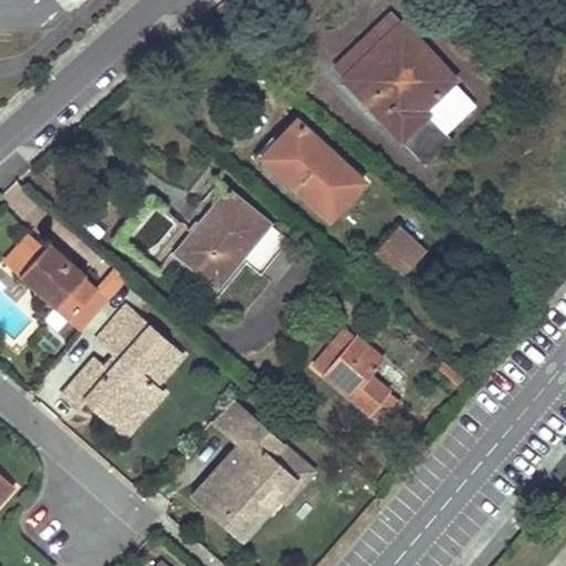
[(333,66),(342,75),(401,20),(394,11),(333,66)]
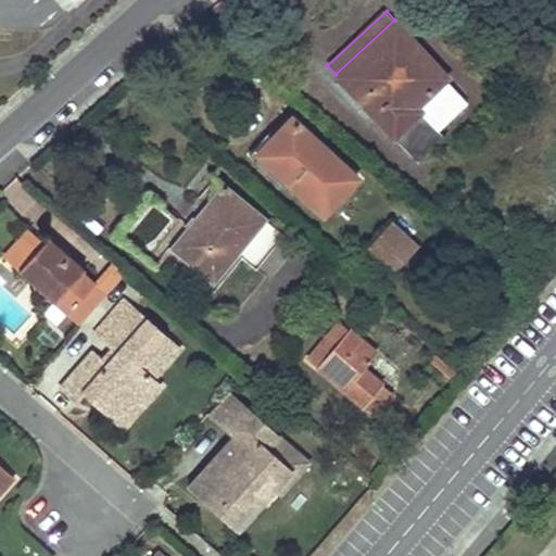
[(438,129),(453,116),(467,102),(445,79),(447,77),(394,20),(336,74),(416,163),(445,137),(438,129)]
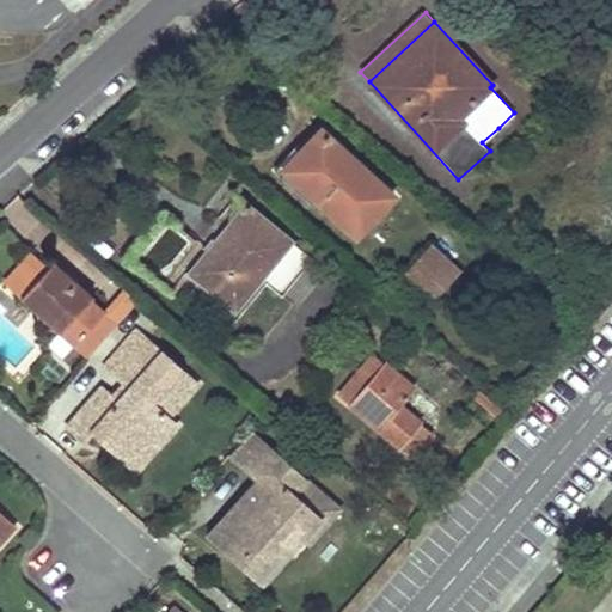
[(293,175),(324,204),(355,233),(392,194),(322,127),(303,147),(312,155),(293,175)]
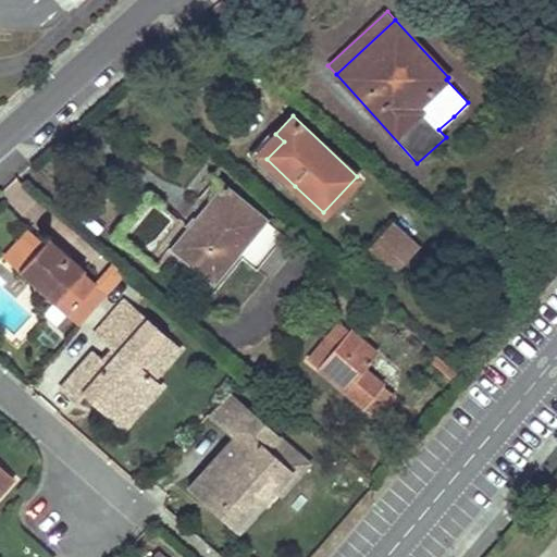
[(275,134),(259,151),(267,159),(284,141),(275,134)]
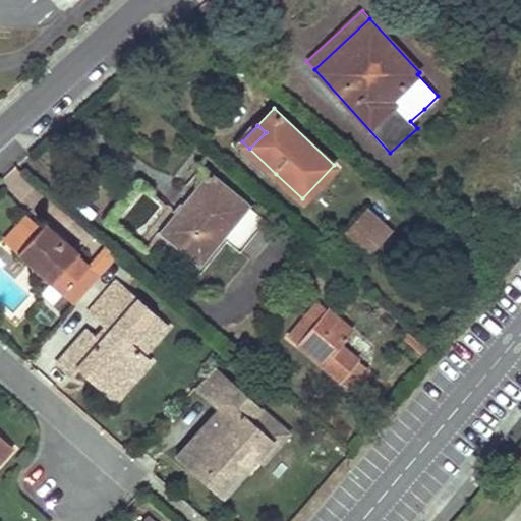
[(160,230),(179,247),(199,264),(222,236),(247,205),(209,172),(160,230)]
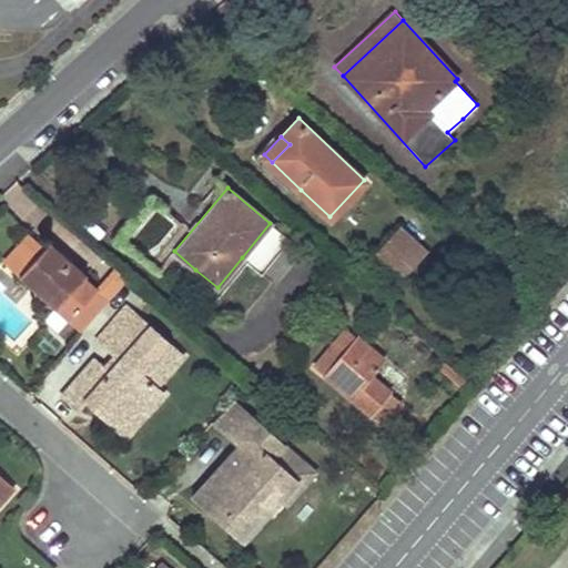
[(261,272),(288,240),(270,223),(242,257),(261,272)]
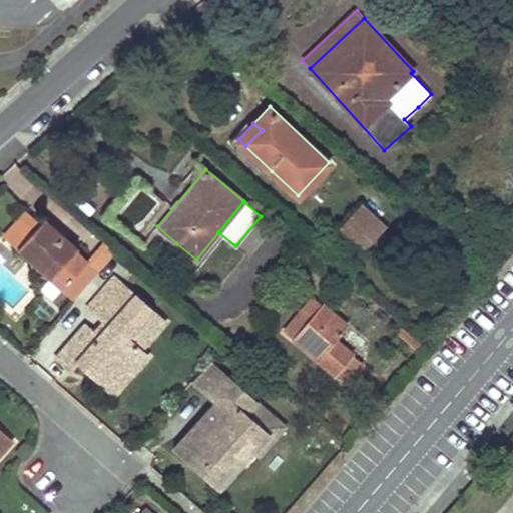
[(363,248),(374,236),(385,223),(361,202),(339,226),(363,248)]
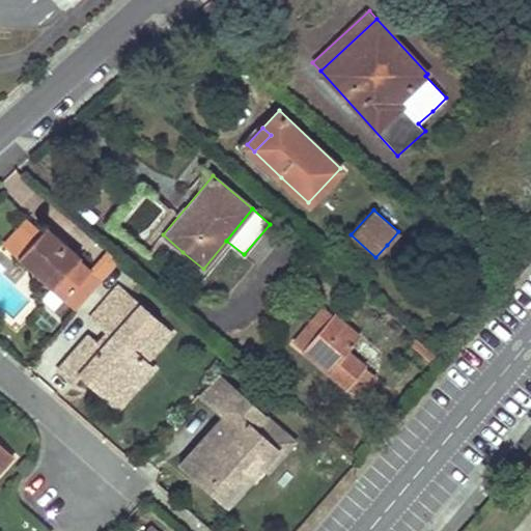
[(23,220),(0,245),(0,249),(11,260),(36,231),(23,220)]
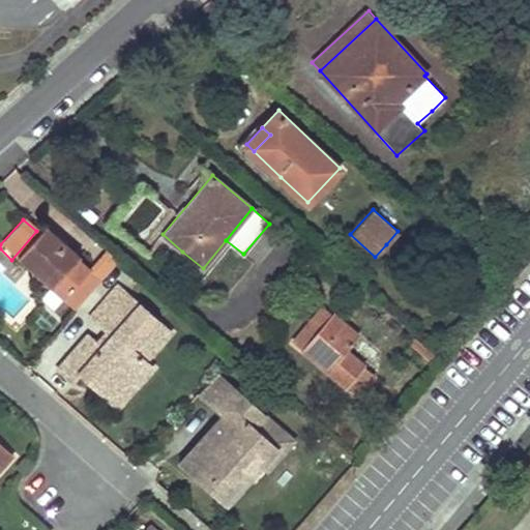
[(77,257),(40,227),(36,231),(11,260),(26,273),(32,266),(46,277),(40,285),(71,311),(97,281),(86,271),(74,261),(77,257)]
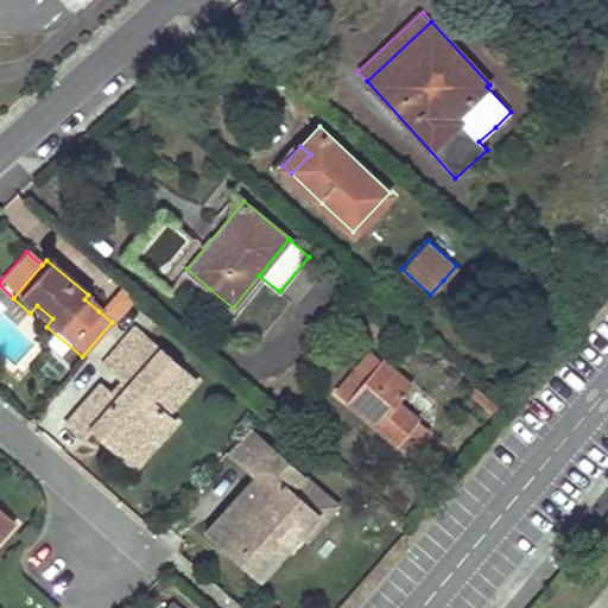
[(122,284),(99,311),(112,322),(135,296),(122,284)]
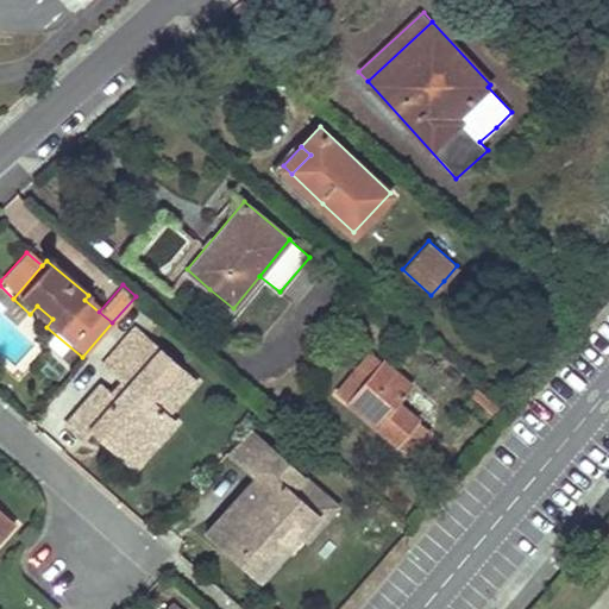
[(37,306),(30,314),(46,327),(52,319),(37,306)]
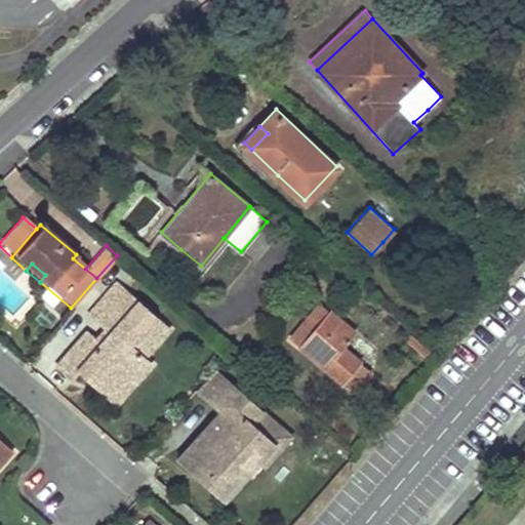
[(113,384),(121,374),(130,382),(144,367),(136,360),(163,329),(111,284),(103,293),(112,303),(95,321),(102,326),(107,331),(97,342),(91,338),(83,331),(56,362),(72,375),(79,368),(94,381),(101,373),(113,384)]
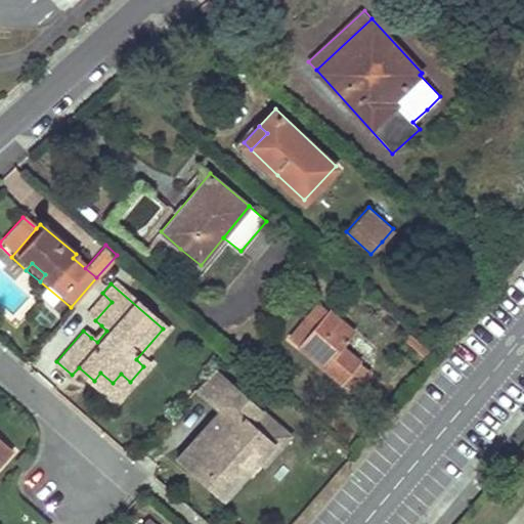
[(86,312),(95,320),(112,302),(102,293),(86,312)]
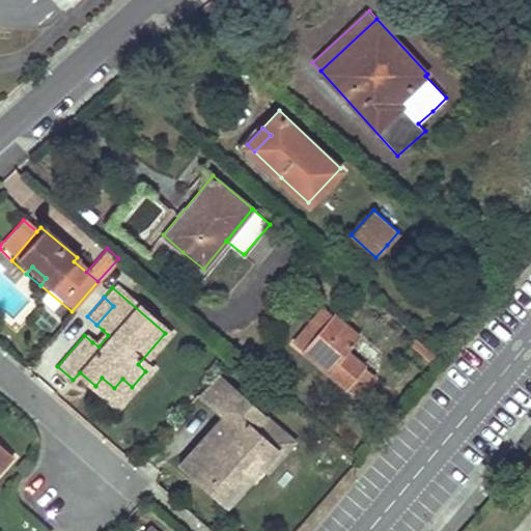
[(353,380),(358,373),(363,367),(345,352),(358,337),(332,315),(303,348),(306,351),(327,368),(356,393),(361,387),(353,380)]
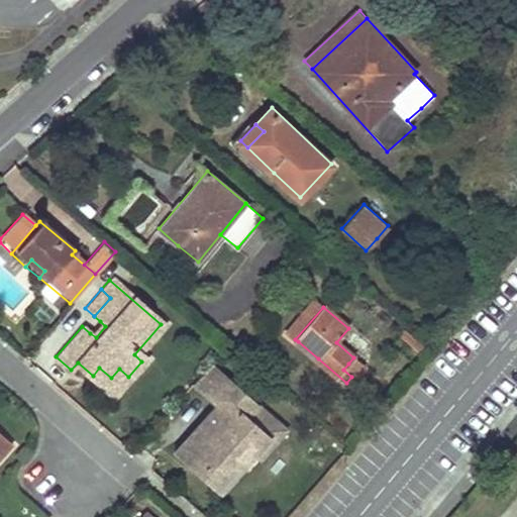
[(100,321),(90,333),(96,337),(105,326),(100,321)]
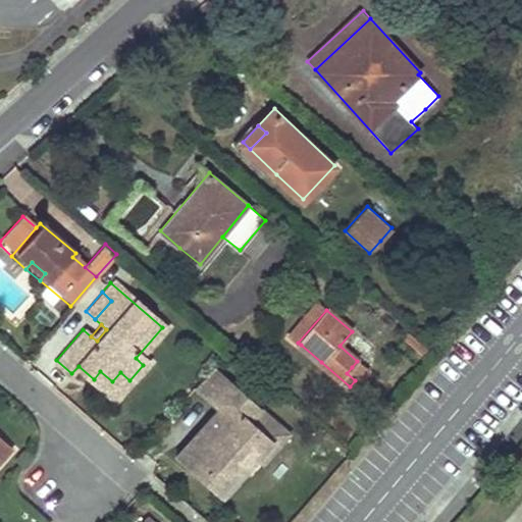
[(212,366),(193,389),(207,401),(226,378),(212,366)]
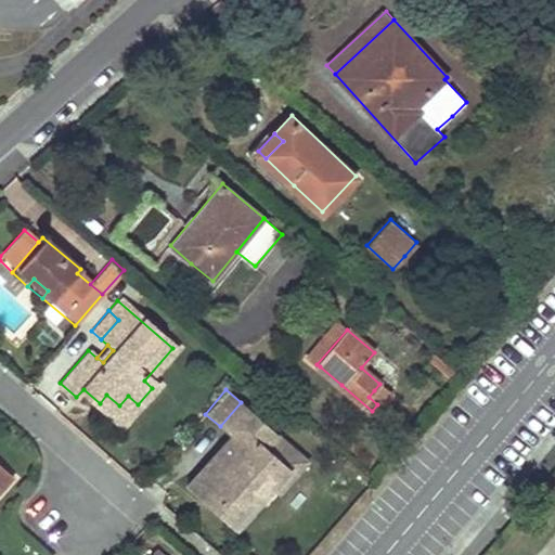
[(123,423),(138,404),(128,396),(119,405),(106,395),(100,403),(123,423)]
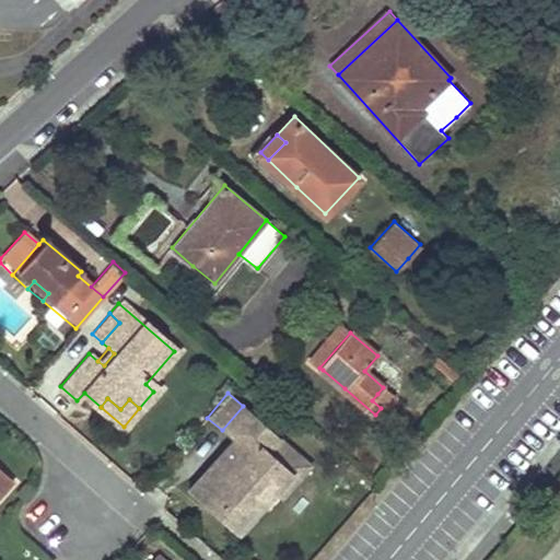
[(233,440),(189,492),(206,506),(211,500),(218,505),(212,512),(242,536),(277,494),(295,473),(269,450),(279,438),(243,406),(222,430),(233,440)]
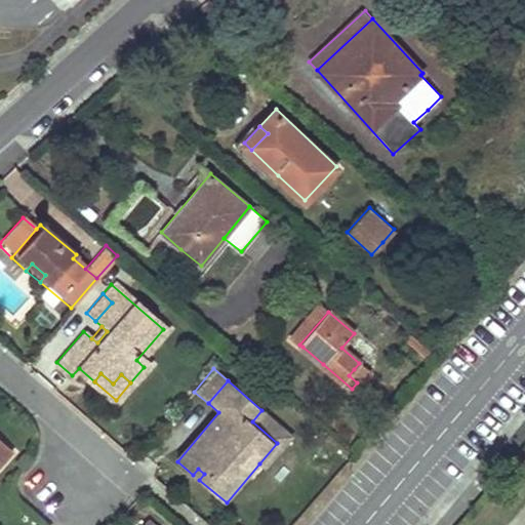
[(293,437),(261,410),(252,421),(277,443),(259,463),(267,469),(293,437)]
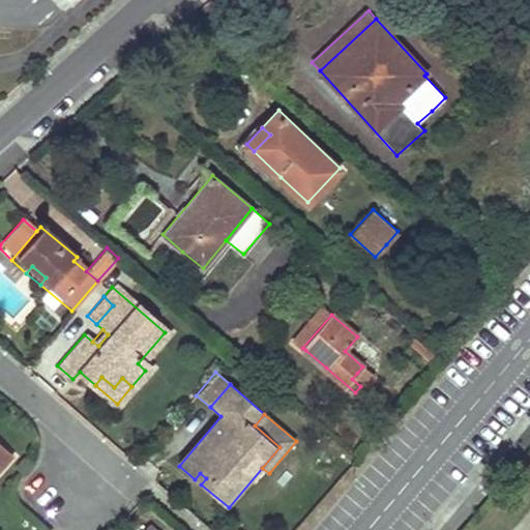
[(0,473),(15,458),(0,445),(0,473)]
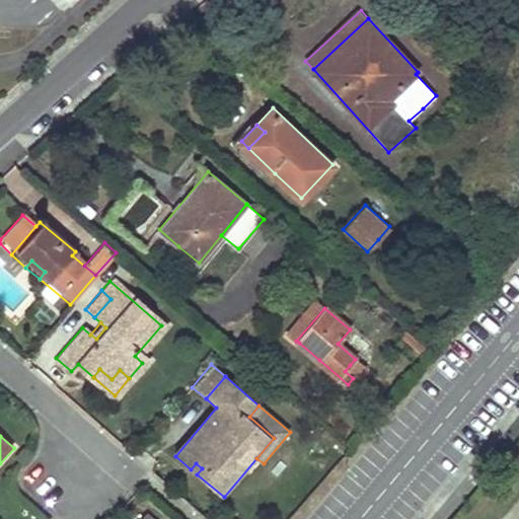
[(196,463),(191,469),(197,474),(202,468),(196,463)]
